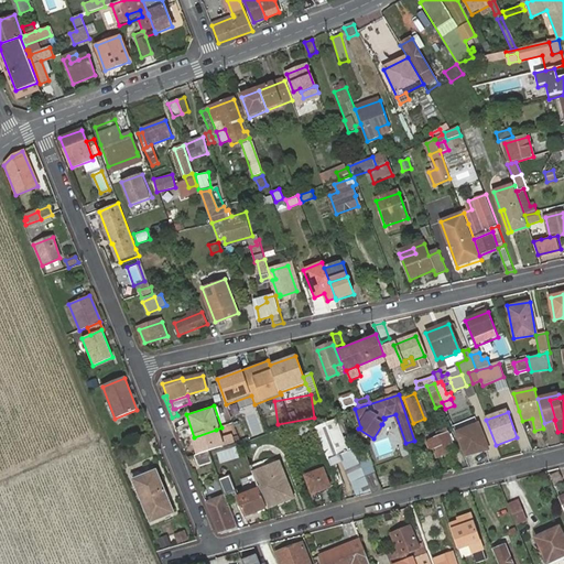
[(312,420),(294,425),(296,433),(314,425),(312,420)]
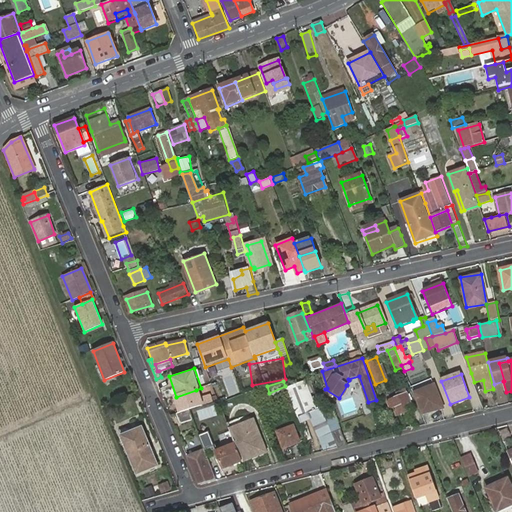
[(289,388),(299,417),(312,413),(316,411),(305,382),(289,388)]
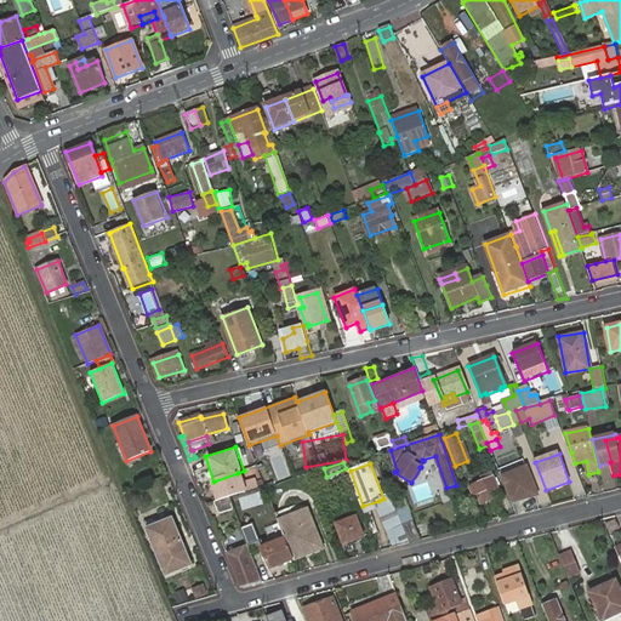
[(457,469),(463,483),(472,479),(472,478),(474,477),(469,465),(457,469)]
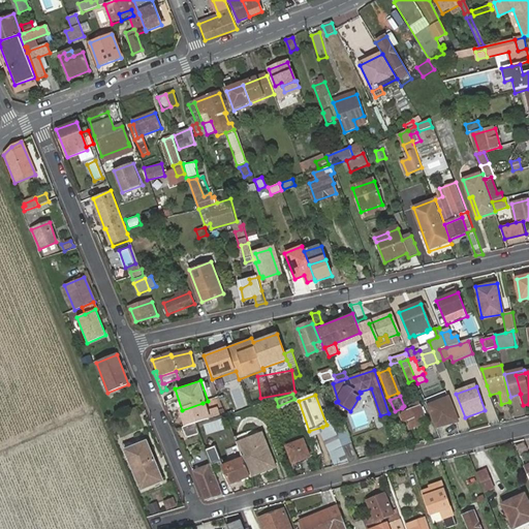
[(448,398),(427,406),(435,428),(458,422),(448,398)]
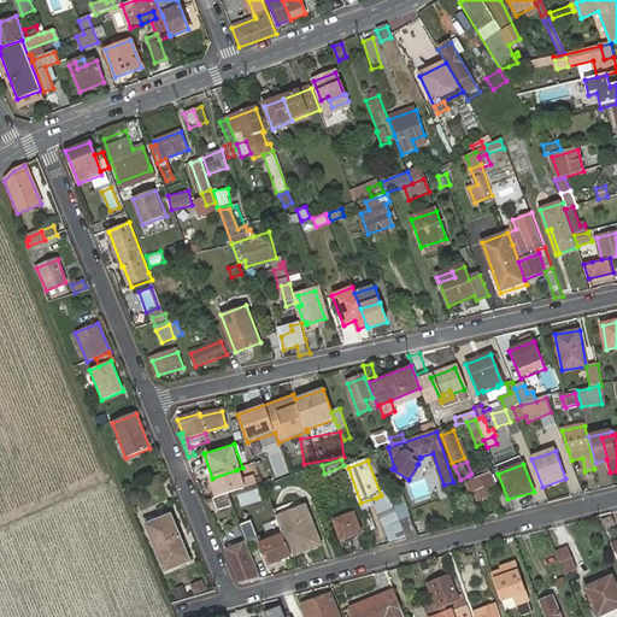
[(240,481),(236,470),(212,479),(210,477),(217,499),(228,495),(257,487),(254,477),(240,481)]
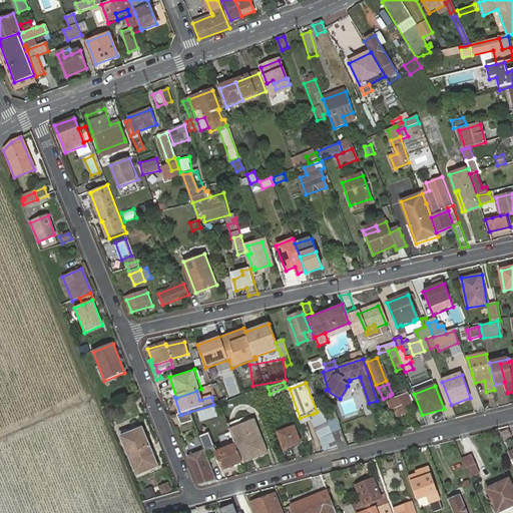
[(389,402),(392,410),(395,408),(398,417),(414,410),(406,392),(397,395),(399,398),(389,402)]
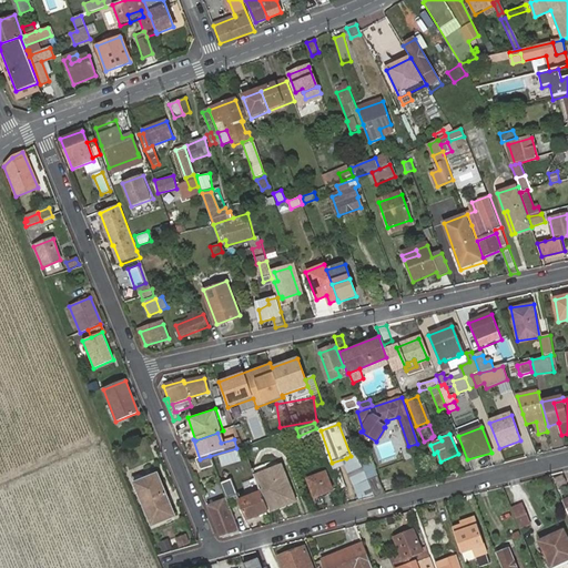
[(351,456),(346,458),(362,500),(376,497),(368,480),(362,465),(357,454),(351,456)]
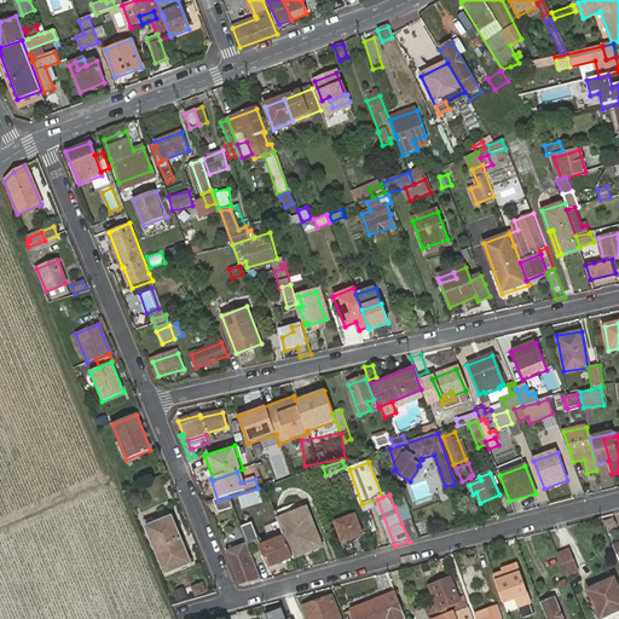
[(233,508),(232,505),(229,497),(218,501),(213,502),(218,513),(233,508)]
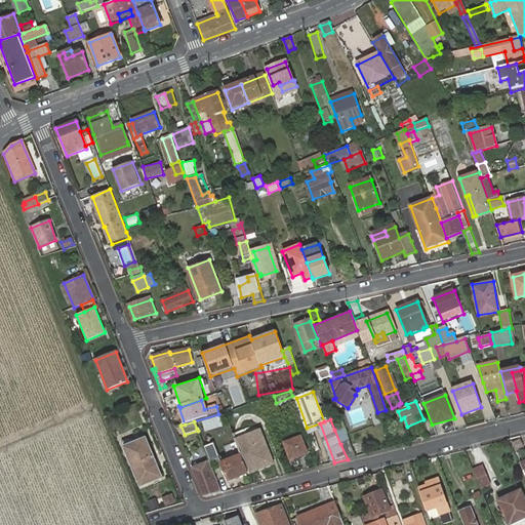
[(345,425),(334,430),(340,444),(341,443),(350,440),(345,425)]
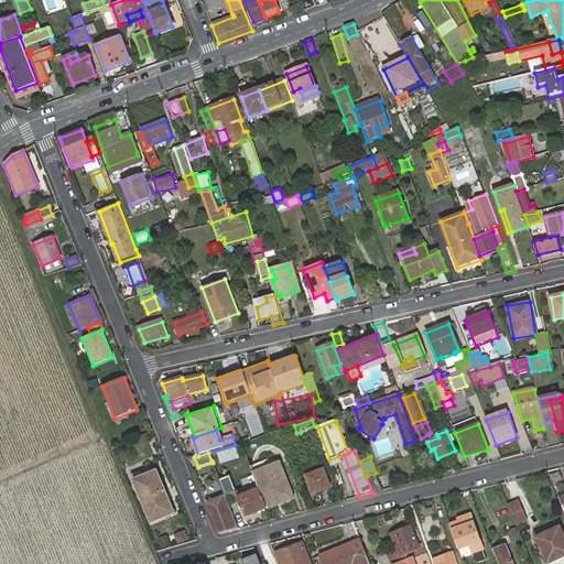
[(263,500),(267,510),(277,507),(275,501),(292,495),(279,461),(251,470),(259,490),(263,500)]
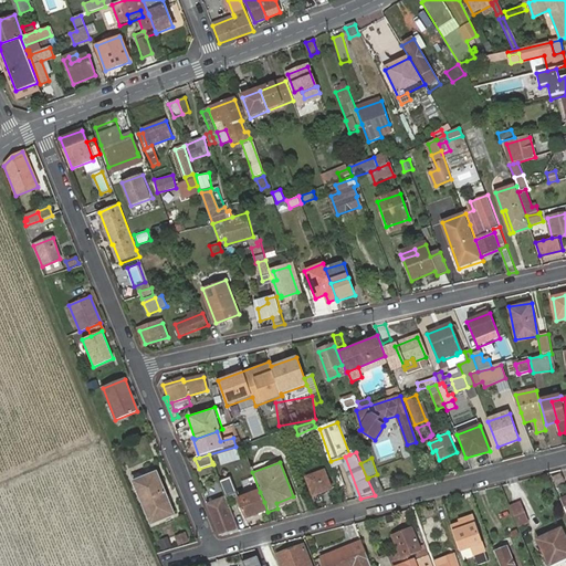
[(307,479),(315,496),(332,489),(325,471),(307,479)]
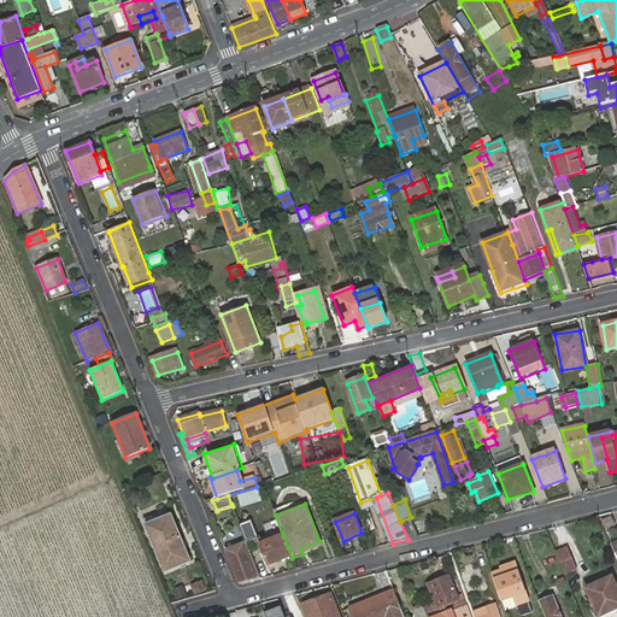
[(160,523),(147,529),(164,571),(189,562),(170,516),(159,519),(160,523)]
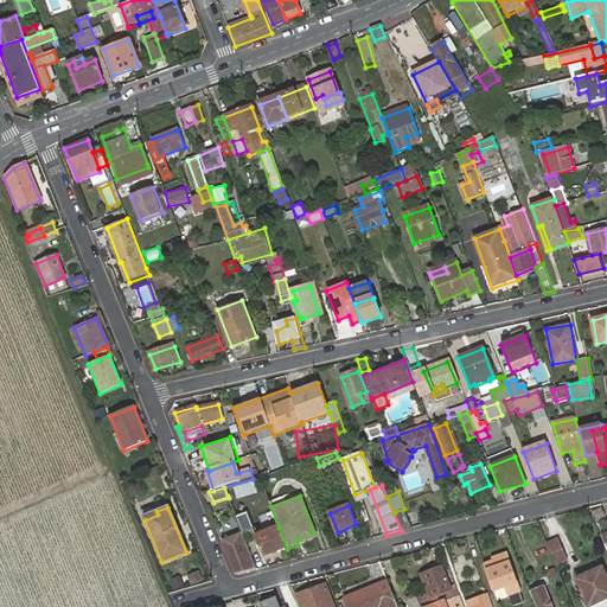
[(395,512),(402,531),(411,529),(404,509),(395,512)]
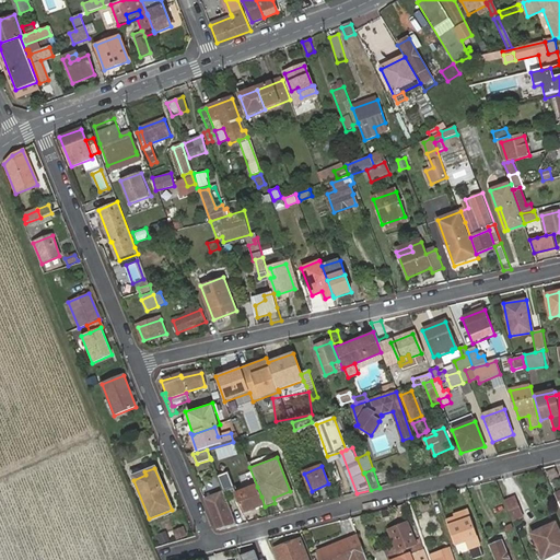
[(556,469),(548,473),(552,481),(559,477),(556,469)]
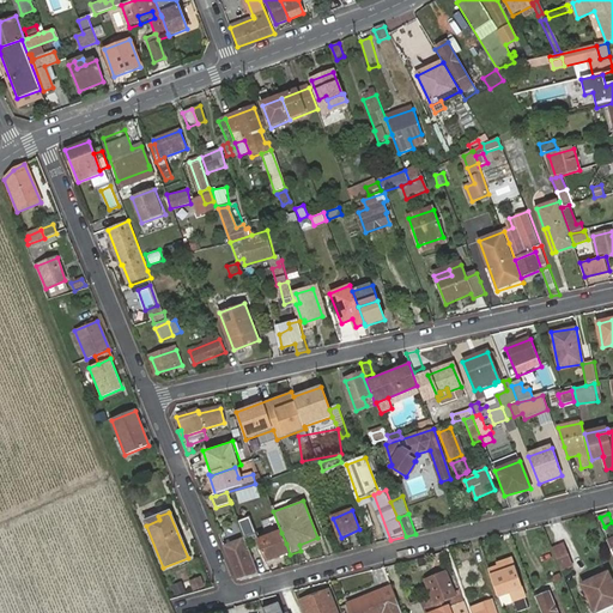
[(249,519),(238,522),(244,536),(244,538),(255,534),(249,519)]
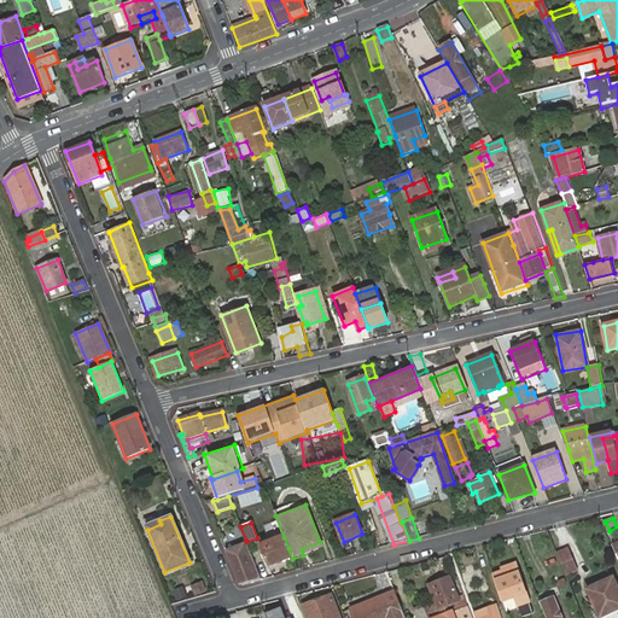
[(226,534),(229,544),(245,538),(240,528),(226,534)]
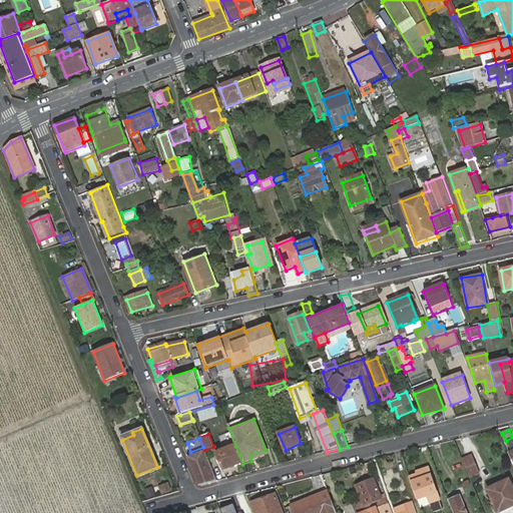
[(222,471),(242,464),(239,455),(235,446),(215,454),(218,460),(222,471)]
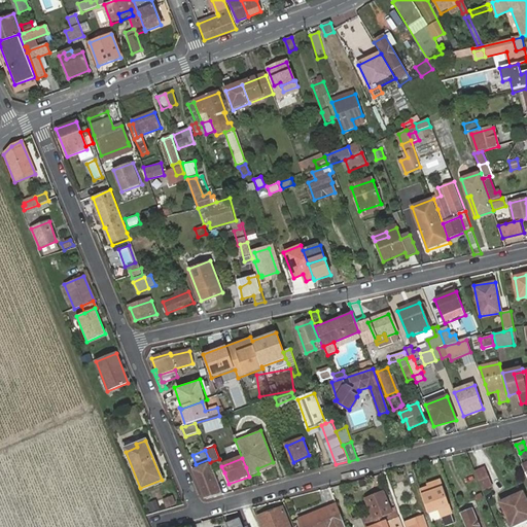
[(192,471),(205,499),(221,494),(215,477),(210,462),(210,461),(207,462),(209,464),(192,471)]
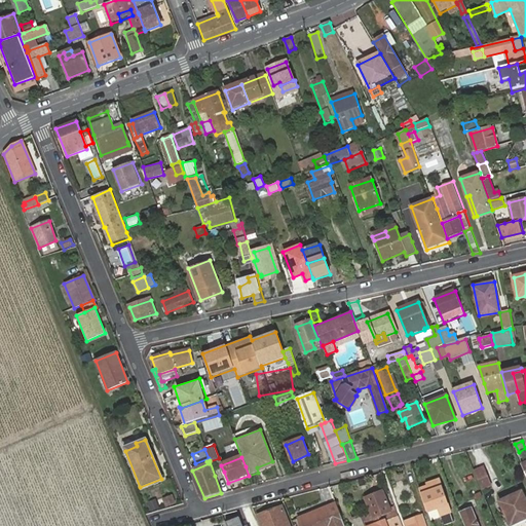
[(257,467),(258,473),(274,466),(272,461),(257,467)]
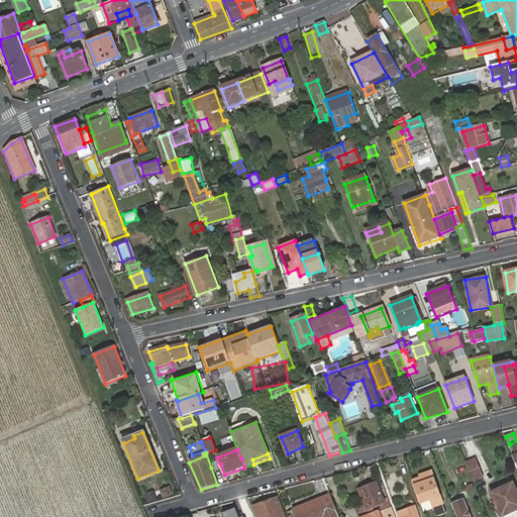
[(476,459),(466,463),(473,482),(483,478),(476,459)]
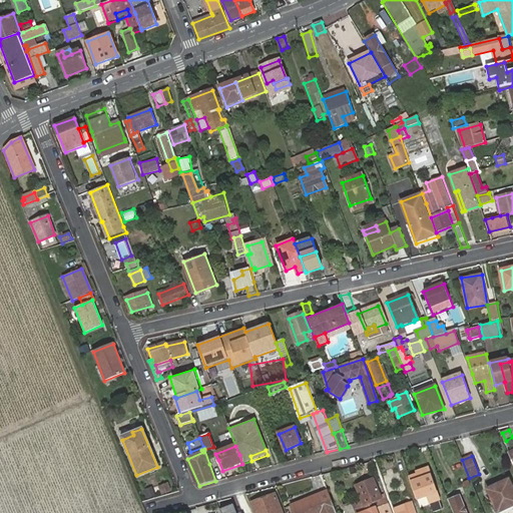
[(418,474),(409,477),(414,489),(417,498),(427,495),(433,512),(442,508),(428,468),(418,472),(418,474)]
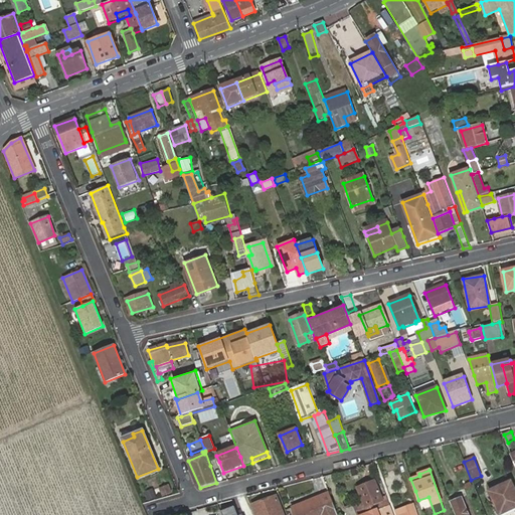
[(358,487),(366,507),(371,505),(374,511),(383,508),(389,506),(387,499),(383,501),(376,481),(358,487)]
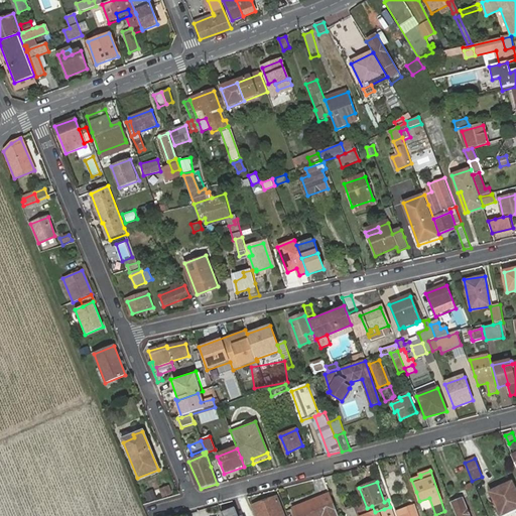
[(490,492),(499,515),(500,515),(515,509),(515,492),(512,482),(490,492)]
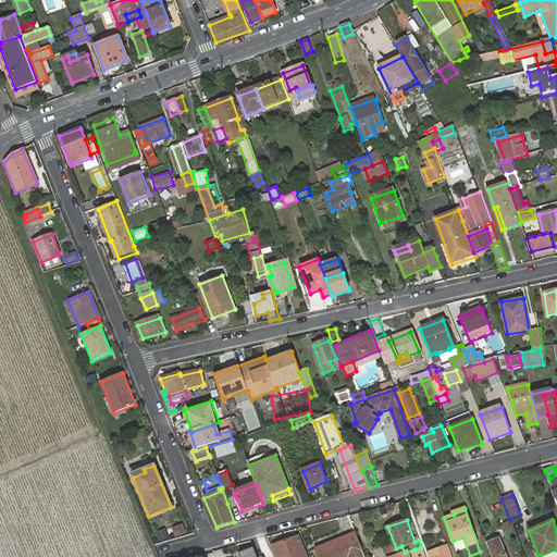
[(182,527),(173,530),(175,536),(184,533),(182,527)]
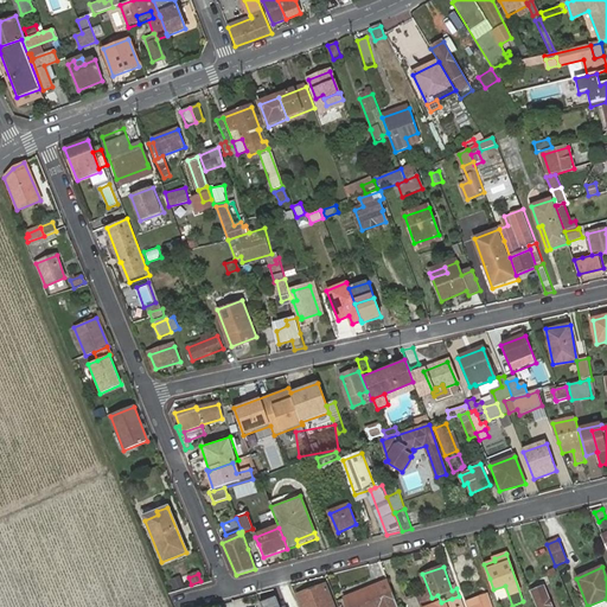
[(180,576),(170,581),(173,590),(184,586),(180,576)]
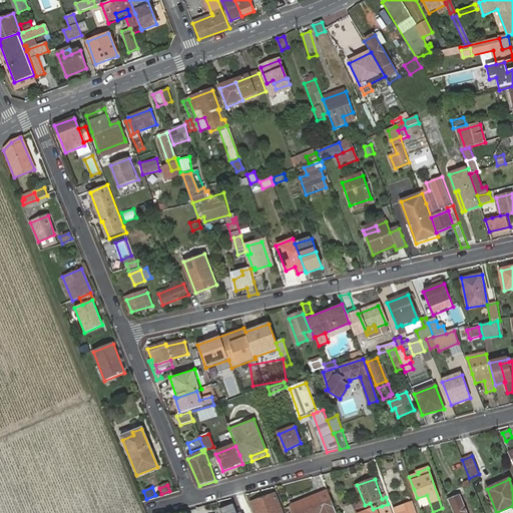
[(337,512),(329,492),(292,505),(294,512),(337,512)]
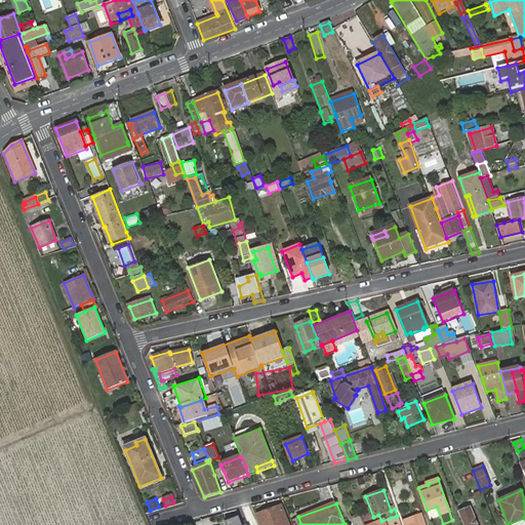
[(287,524),(280,506),(257,515),(260,524),(287,524)]
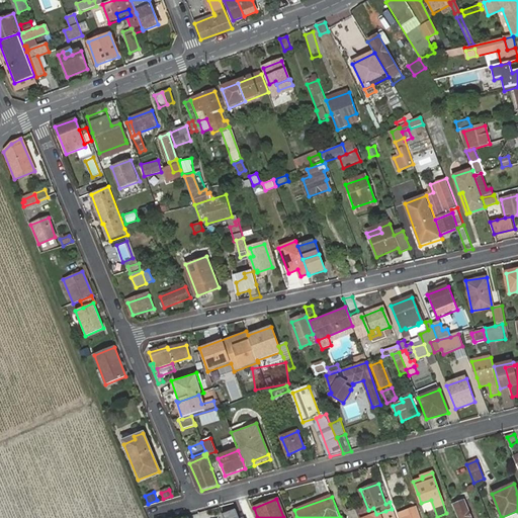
[(454,505),(459,517),(469,517),(463,502),(454,505)]
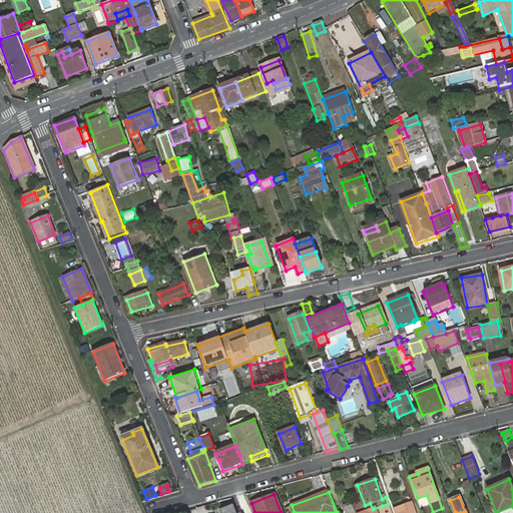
[(384,512),(382,506),(373,509),(370,503),(365,505),(363,506),(365,511),(362,512),(384,512)]
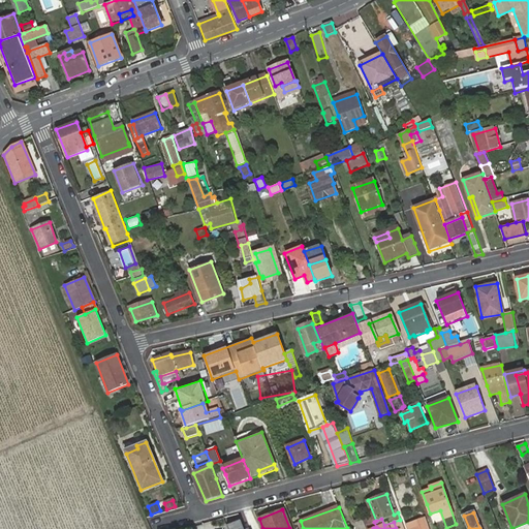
[(407,527),(407,528),(428,528),(425,519),(412,523),(412,526),(407,527)]
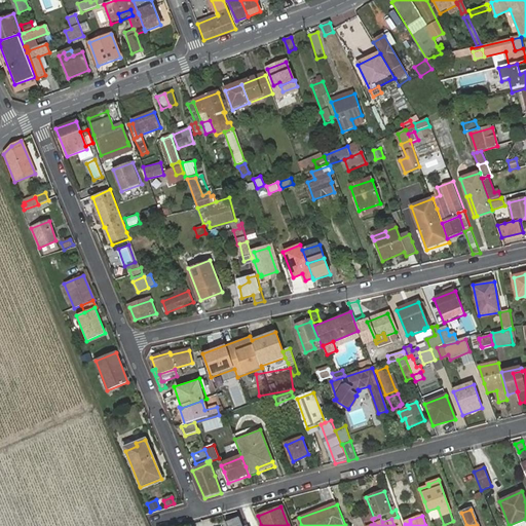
[(372,519),(371,517),(365,519),(367,525),(370,525),(371,525),(374,524),(372,519)]
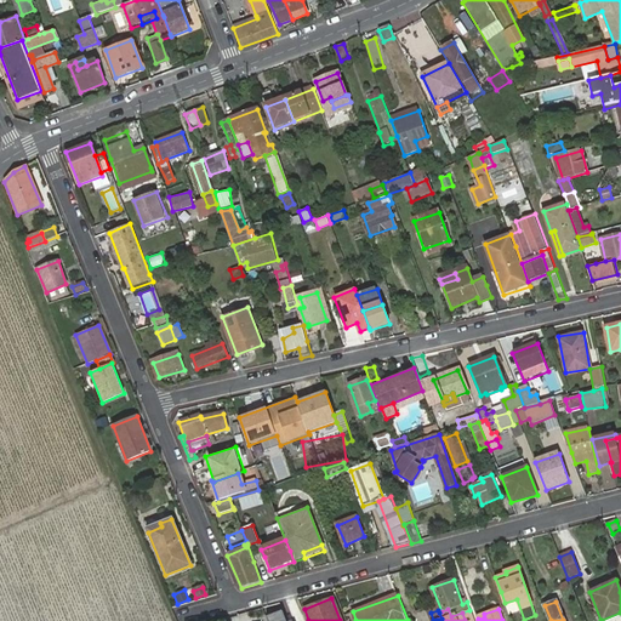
[(473,620),(469,610),(462,613),(465,620),(473,620)]
